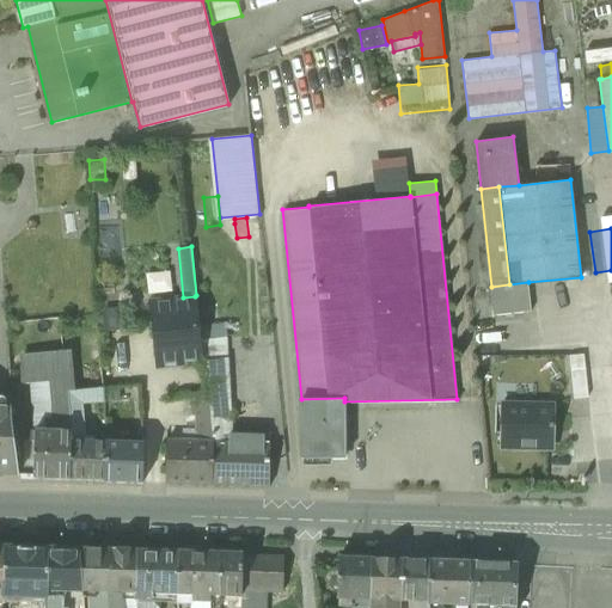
[(171,270),(147,271),(148,292),(172,290),(171,270)]
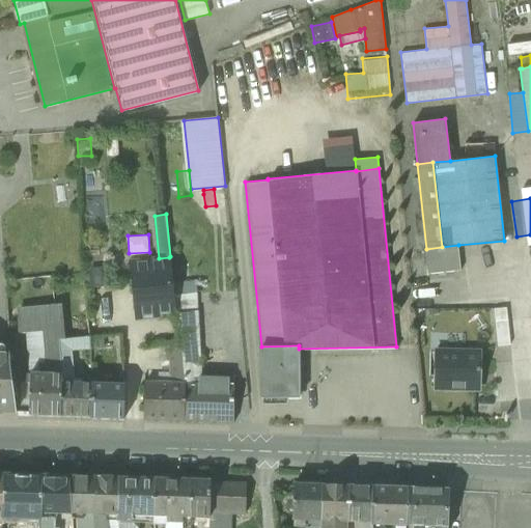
[(460,270),(458,245),(442,247),(426,249),(428,273),(460,270)]
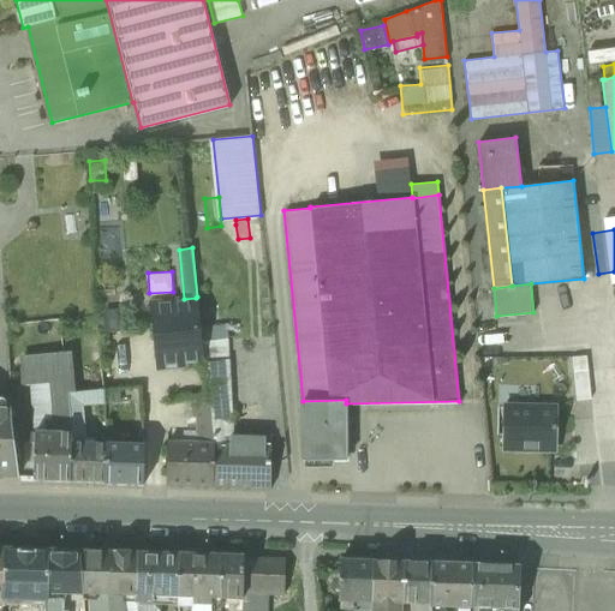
[(233,359),(225,294),(197,298),(204,361),(233,359)]
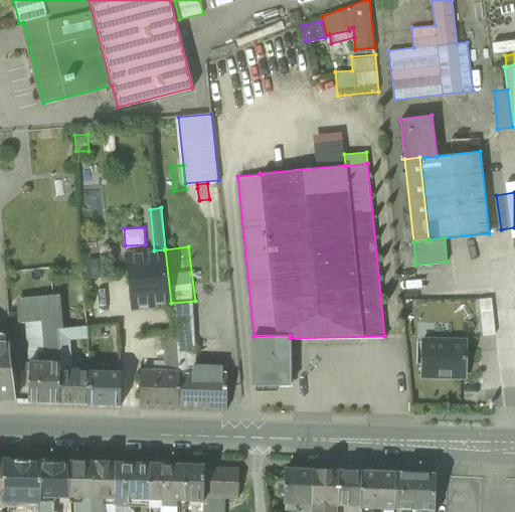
[(126,253),(131,301),(152,299),(152,305),(170,304),(164,249),(154,250),(126,253)]
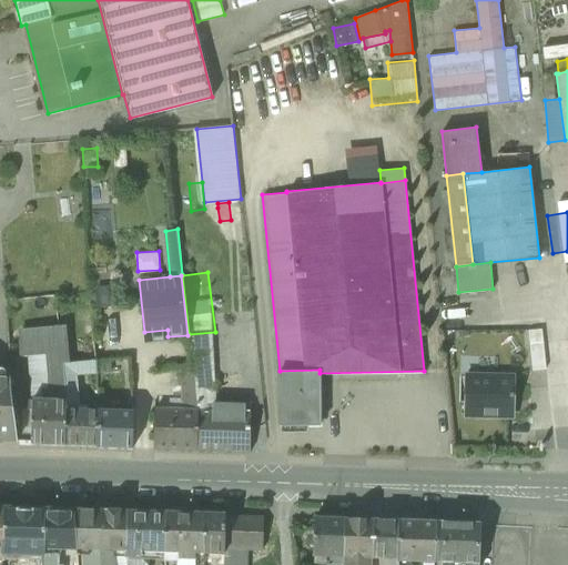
[(109,284),(97,284),(97,306),(110,305),(109,284)]
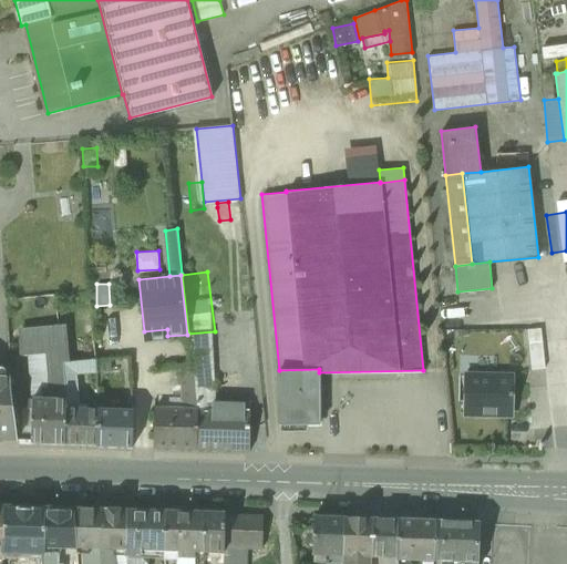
[(40,389),(42,399),(64,399),(62,362),(63,361),(69,361),(65,324),(22,327),(23,355),(28,355),(45,354),(47,388),(40,389)]
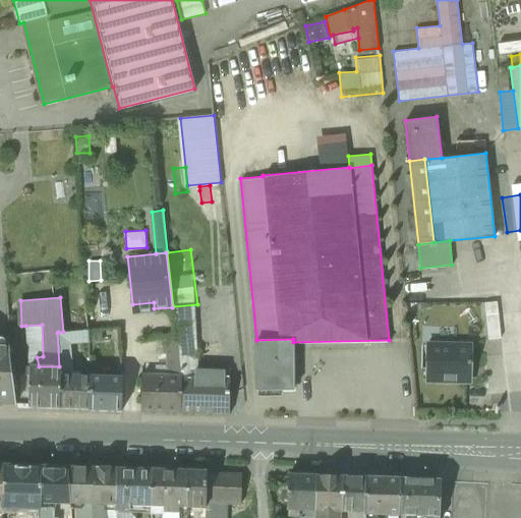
[(501,337),(497,301),(484,301),(488,338),(501,337)]
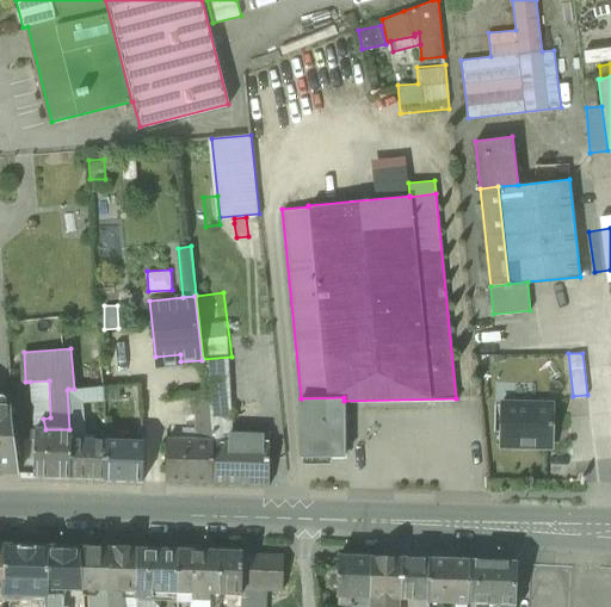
[(156,365),(180,361),(180,354),(155,357),(156,365)]
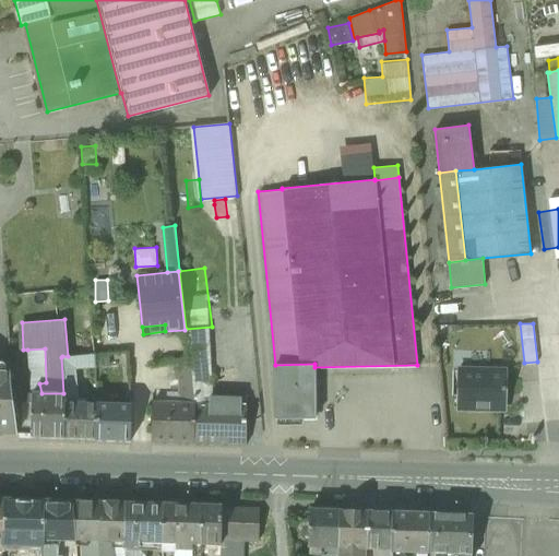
[(191,377),(193,403),(213,404),(213,397),(209,327),(186,329),(189,359),(191,377)]
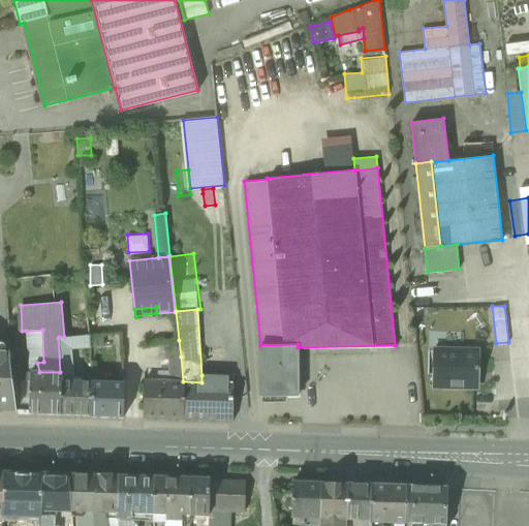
[(29,363),(30,371),(39,372),(37,363),(43,362),(42,330),(26,331),(28,350),(28,356),(29,363)]
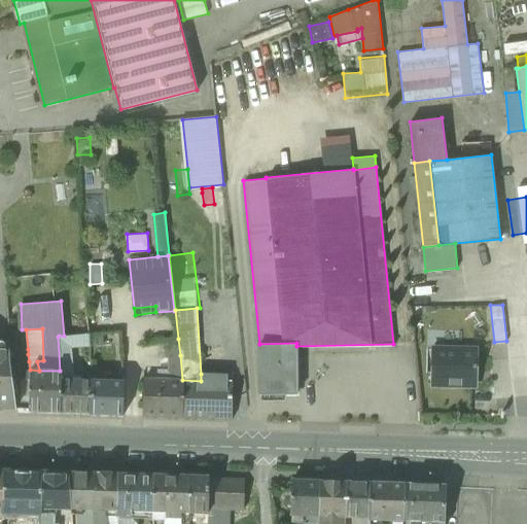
[(106,332),(89,334),(90,344),(107,342),(106,332)]
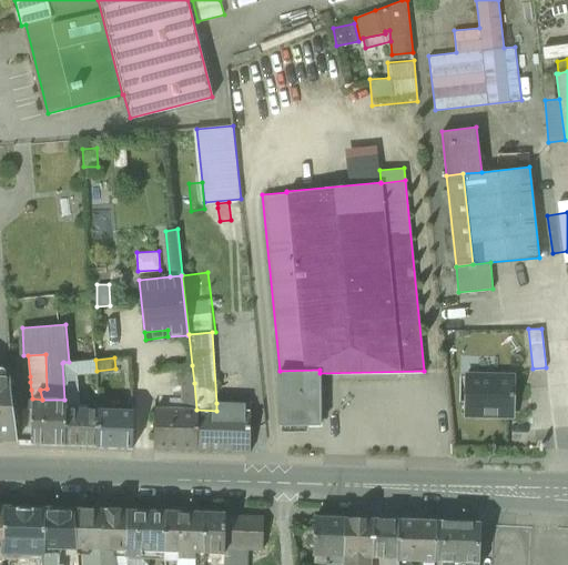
[(95,360),(74,362),(75,373),(97,371),(95,360)]
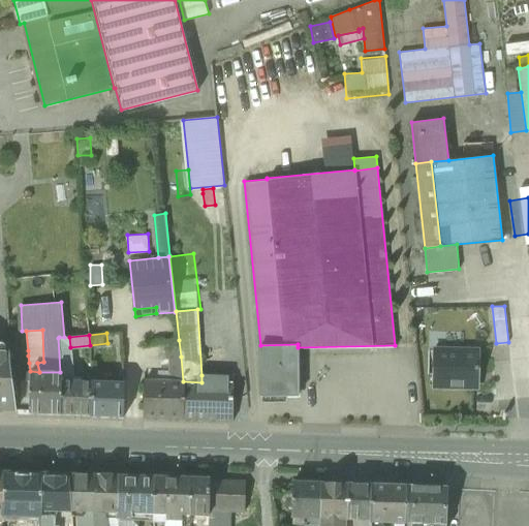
[(72,375),(70,347),(69,337),(64,337),(59,337),(58,338),(60,372),(60,380),(68,380),(68,375),(72,375)]
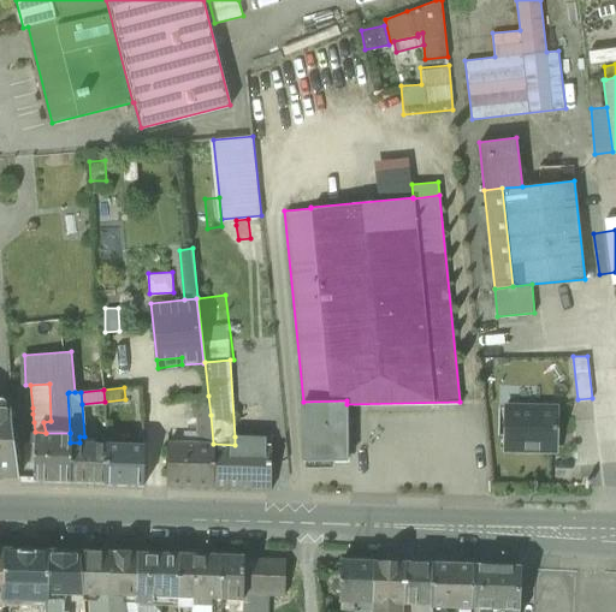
[(195,417),(197,417),(197,416),(211,415),(208,396),(195,397),(195,417)]
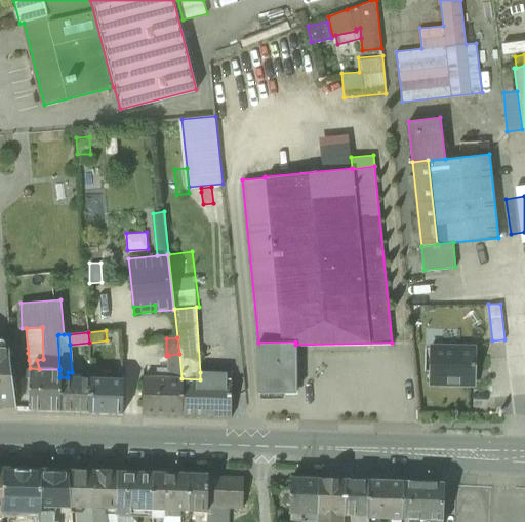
[(258,393),(295,393),(295,345),(295,342),(258,343),(257,343),(258,393)]
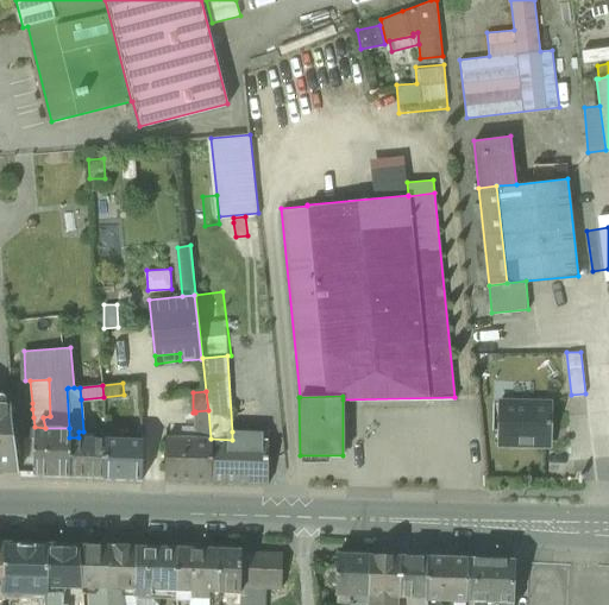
[(11,403),(0,402),(0,441),(4,470),(19,471),(12,418),(11,403)]
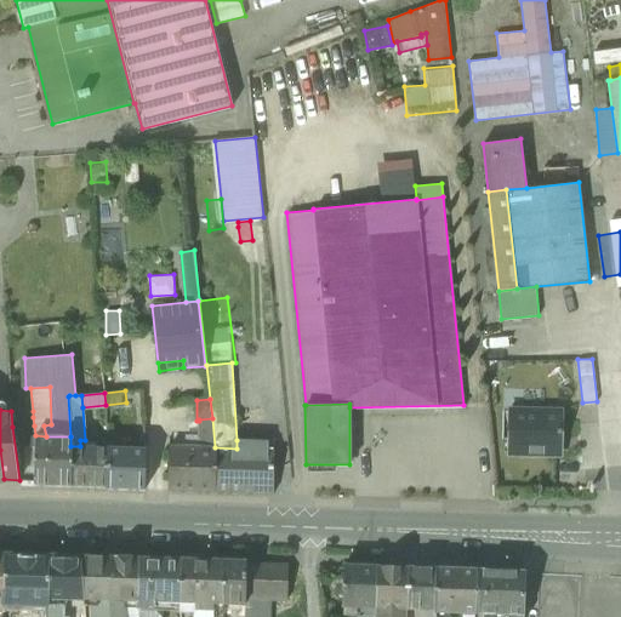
[(508,452),(557,453),(557,433),(562,433),(563,410),(508,410),(508,452)]
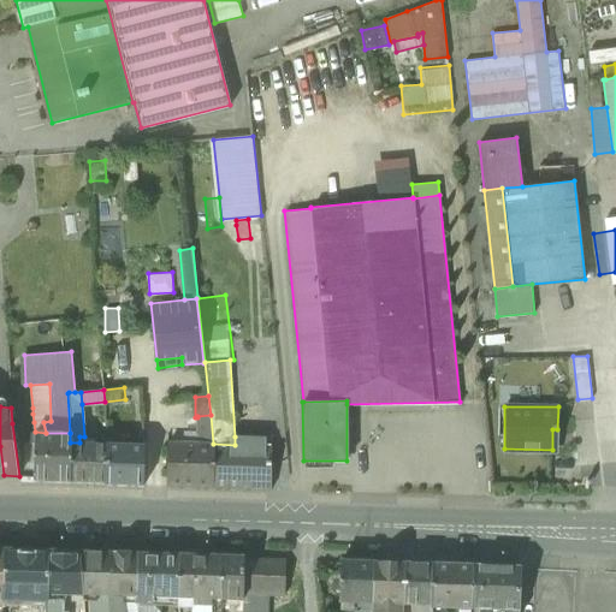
[(196,433),(202,444),(213,444),(211,415),(197,416),(197,417),(196,433)]
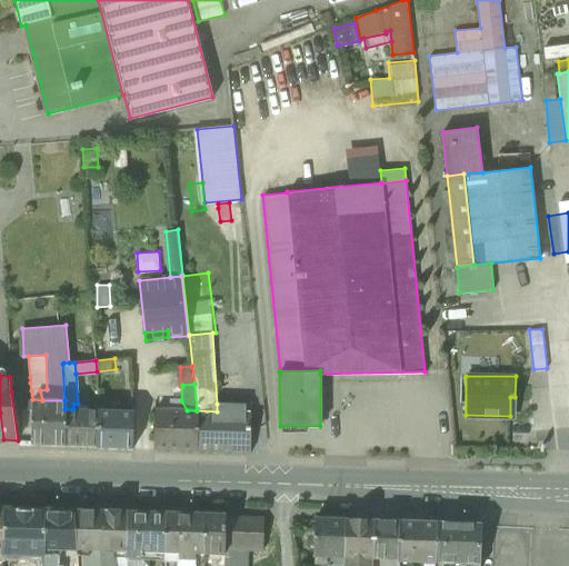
[(42,400),(32,399),(32,409),(31,445),(65,446),(65,409),(65,400),(42,400)]
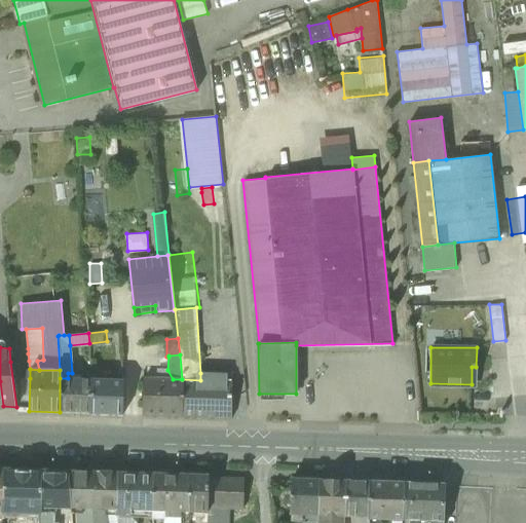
[(232,374),(200,373),(200,380),(182,379),(181,415),(181,416),(232,418),(232,374)]
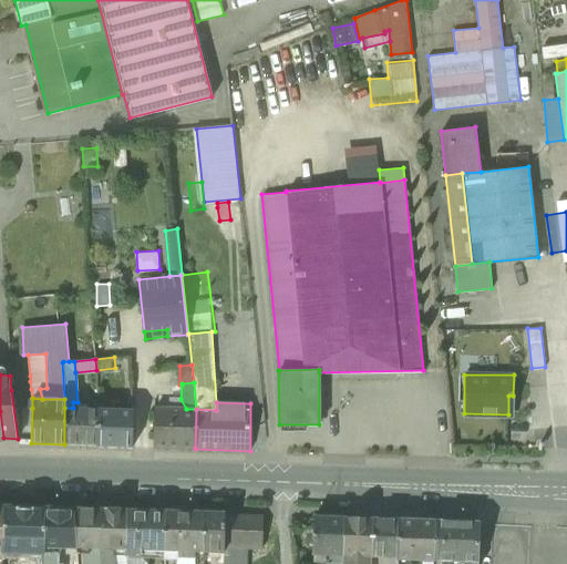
[(195,448),(196,409),(186,409),(154,407),(153,447),(195,448)]
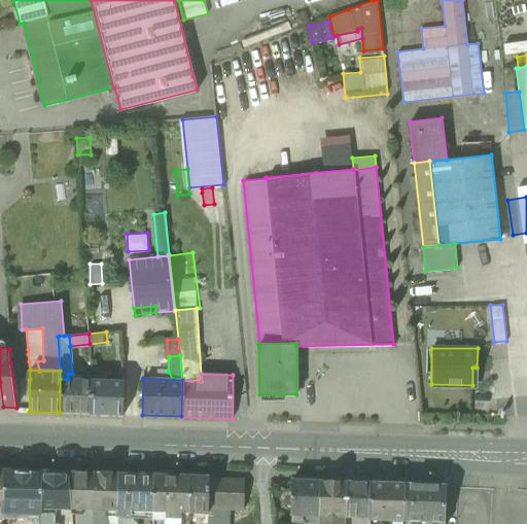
[(60,413),(91,413),(91,380),(68,379),(60,379),(60,413)]
